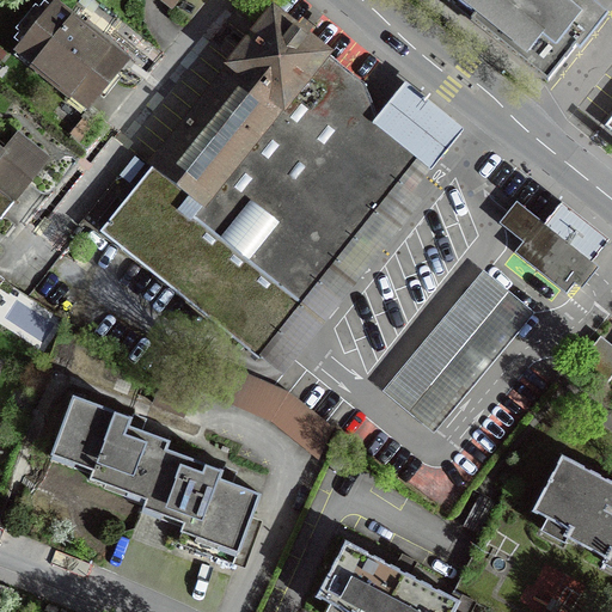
[(446,0),(450,2),(549,81),(576,47),(580,50),(609,14),(589,0),(446,0)]
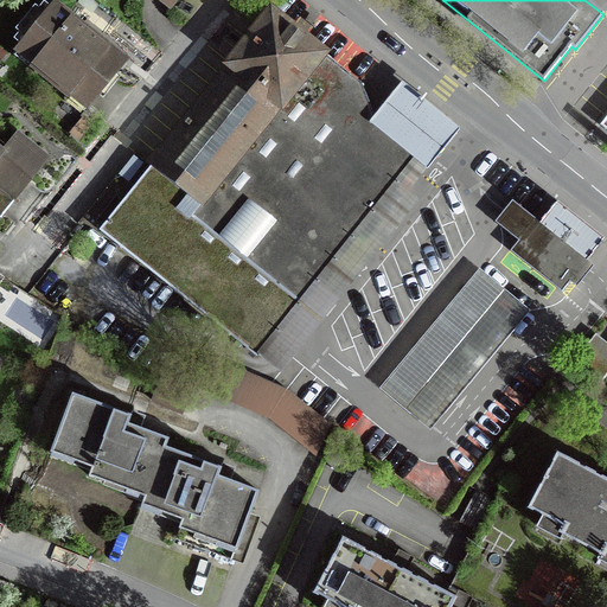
[(96,37),(53,4),(18,48),(34,62),(33,64),(70,95),(72,91),(89,106),(125,62),(96,38),(96,37)]
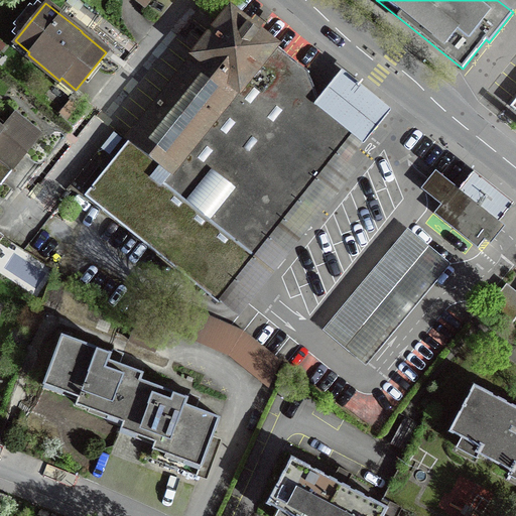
[(128,140),(170,173),(273,45),(251,26),(231,10),(127,139),(128,140)]
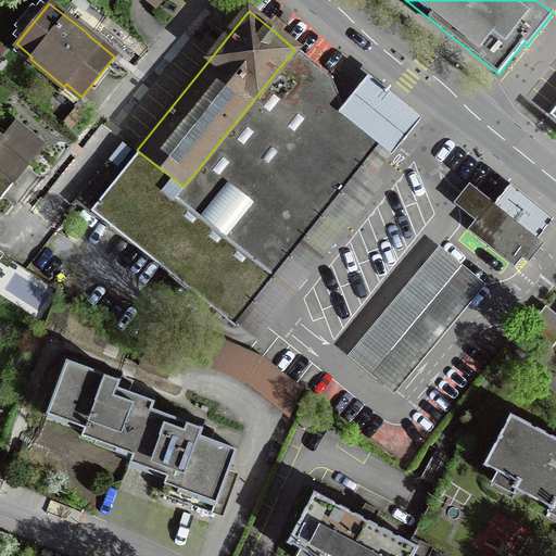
[(315,64),(294,49),(184,187),(138,151),(91,210),(236,326),(381,144),(344,114),(329,76),(315,64)]
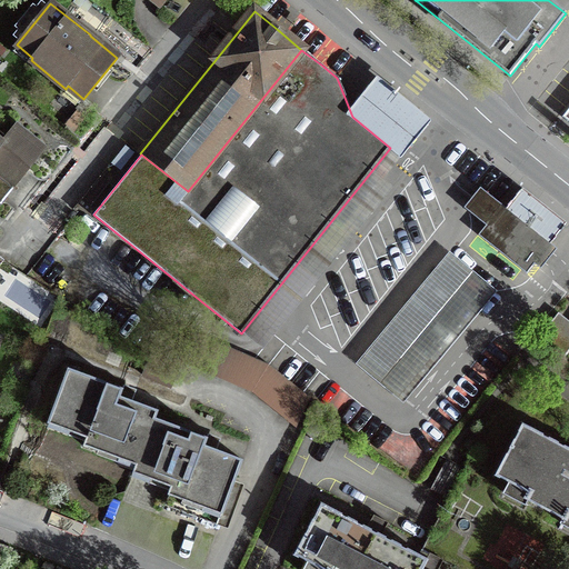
[(383,78),(352,117),(390,148),(407,161),(439,122),(383,78)]
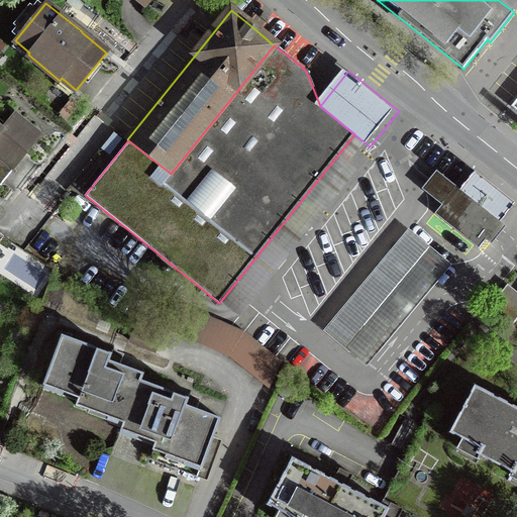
[(71,101),(61,113),(68,118),(77,106),(71,101)]
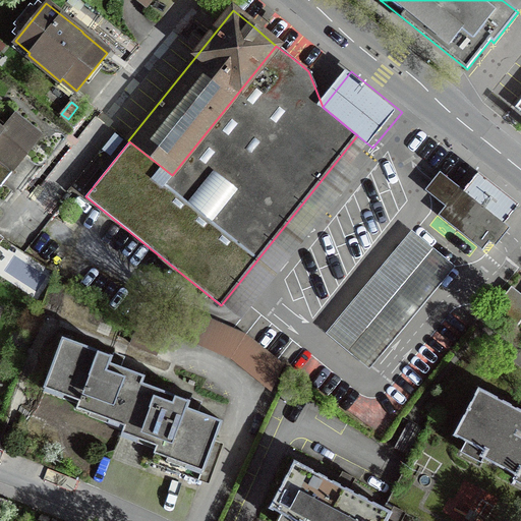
[(6,125),(0,132),(0,185),(40,136),(14,114),(5,125),(6,125)]
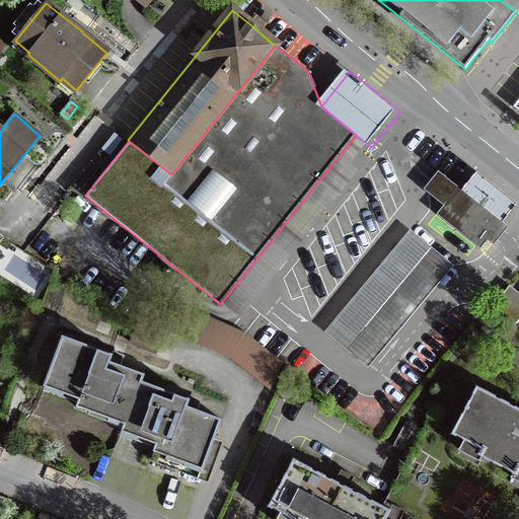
[(517,204),(476,171),(462,191),(502,222),(517,204)]
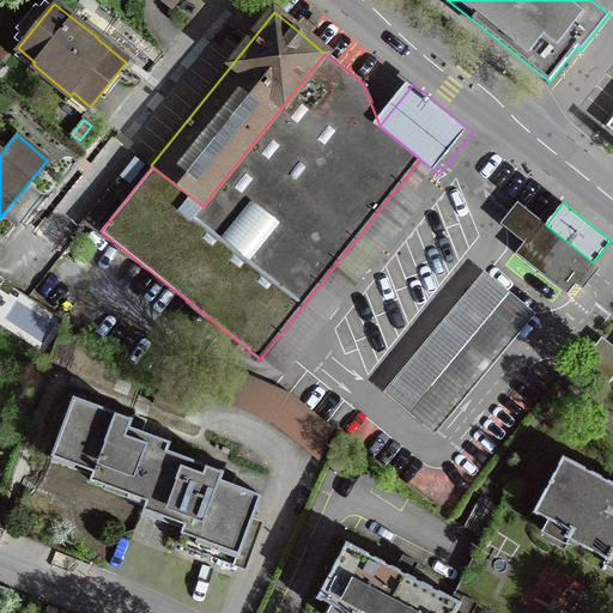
[(541,220),(515,254),(568,295),(593,262),(546,225),(541,220)]
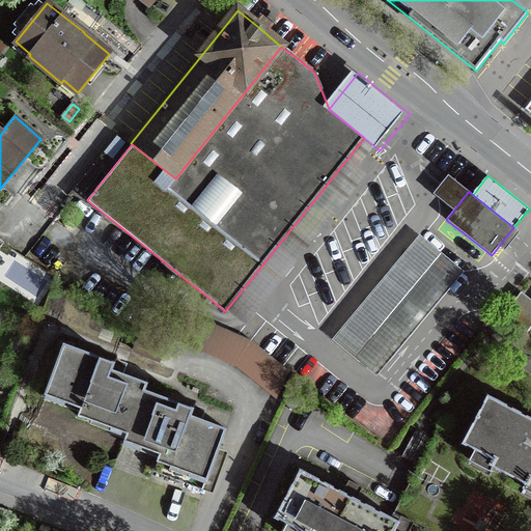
[(333,339),(376,375),(463,272),(420,235),(333,339)]
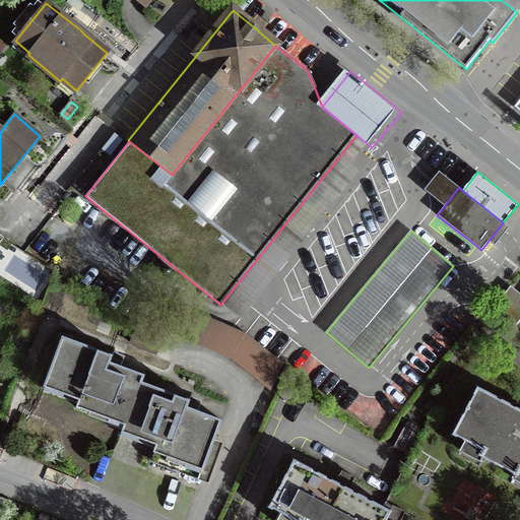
[(76,407),(125,425),(143,376),(124,369),(109,363),(112,355),(62,337),(44,387),(79,400),(76,407)]
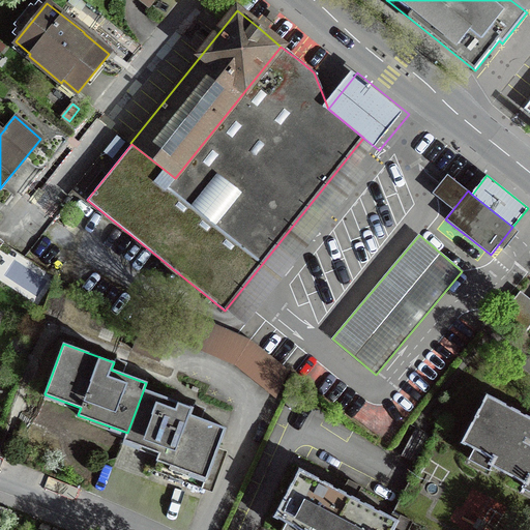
[(146,383),(124,440),(158,453),(156,461),(206,479),(225,429),(189,415),(193,408),(171,401),(144,390),(146,383)]
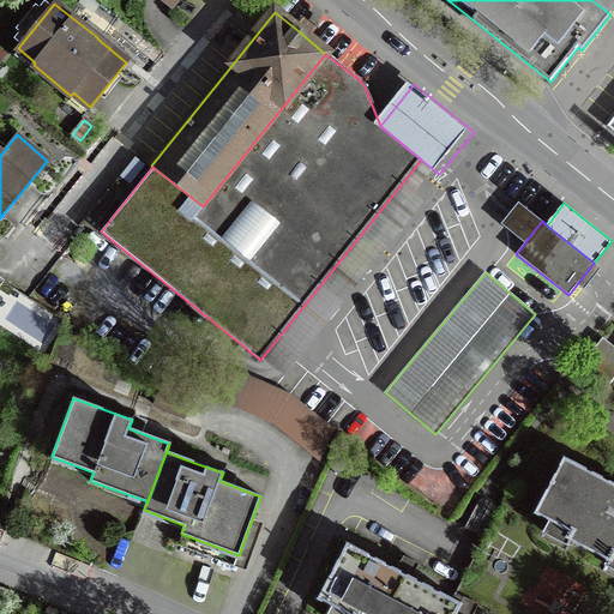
[(564,457),(535,512),(569,530),(565,537),(588,549),(612,563),(613,557),(613,483),(564,457)]
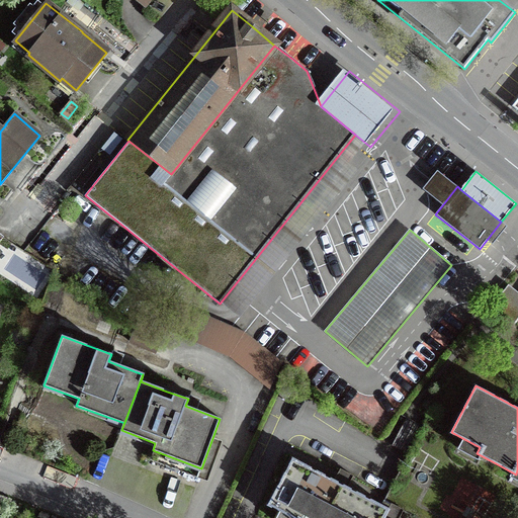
[(429,428),(460,444),(463,439),(451,432),(427,418),(422,427),(409,452),(381,505),(389,509),(383,517),(399,517),(403,511),(390,504),(429,428)]
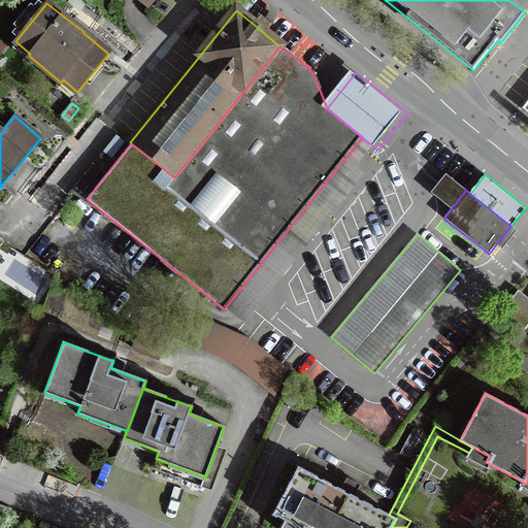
[(390,527),(396,519),(298,467),(273,515),(298,527),(390,527)]
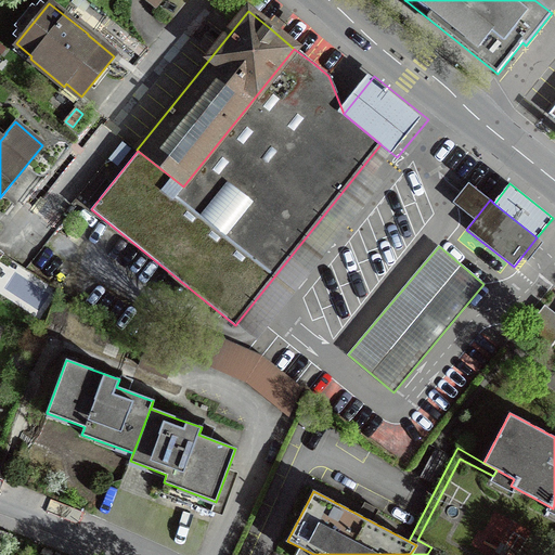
[(364,502),(358,515),(372,521),(378,510),(364,502)]
